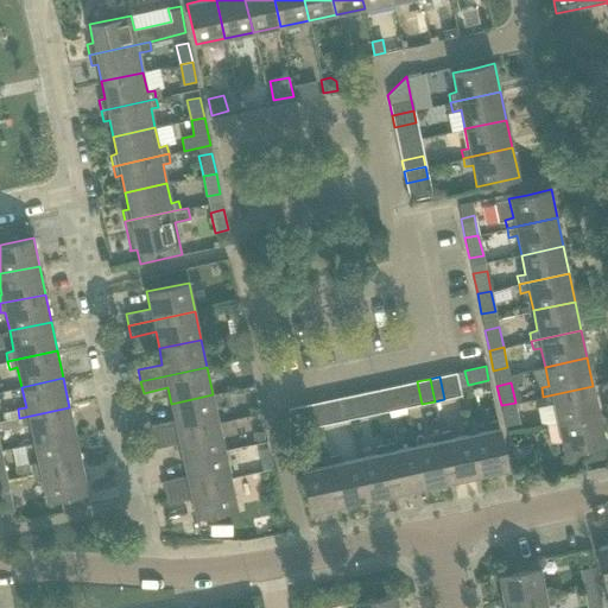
[(599,413),(593,386),(543,397),(545,405),(553,404),(557,423),(599,413)]
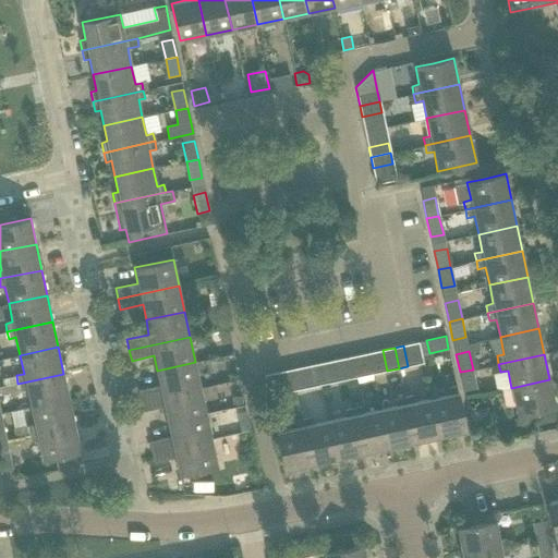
[(352,356),(342,359),(347,379),(356,377),(352,356)]
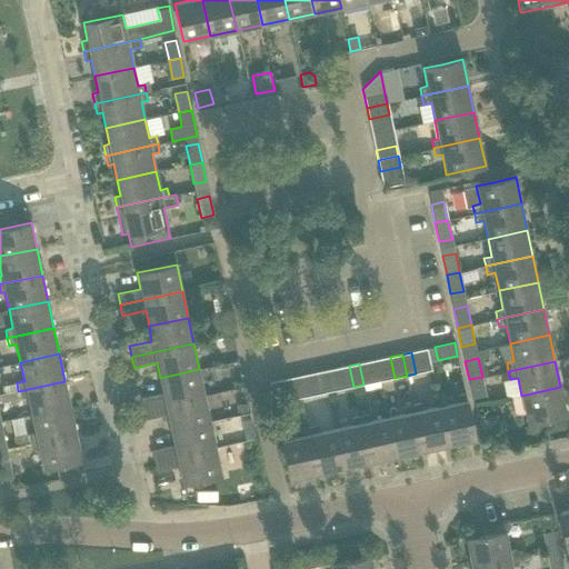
[(353,387),(349,366),(338,368),(342,389),(353,387)]
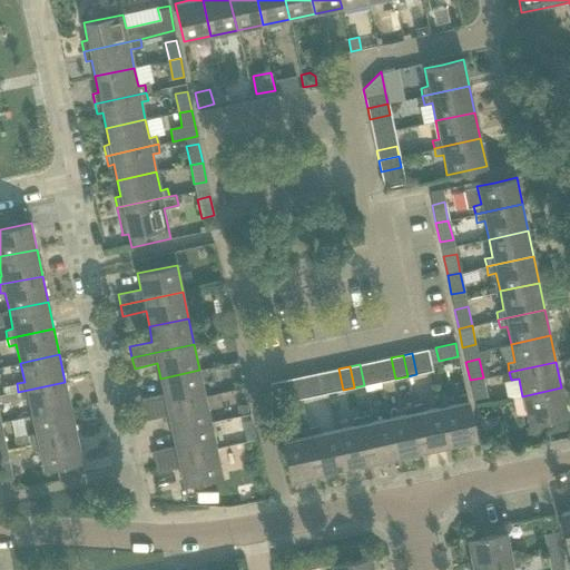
[(205,396),(199,370),(160,379),(164,394),(140,399),(144,410),(205,396)]
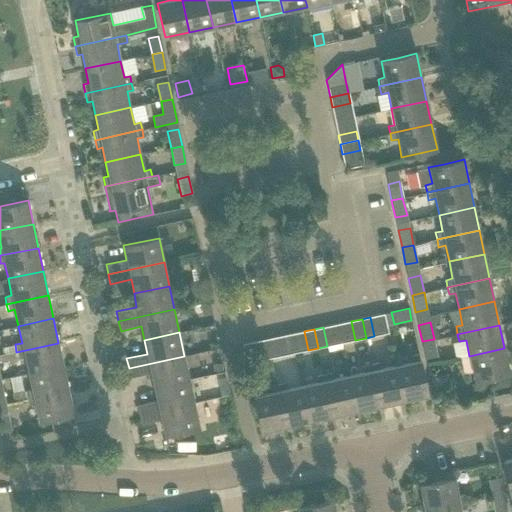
[(280,356),(276,337),(268,339),(272,358),(280,356)]
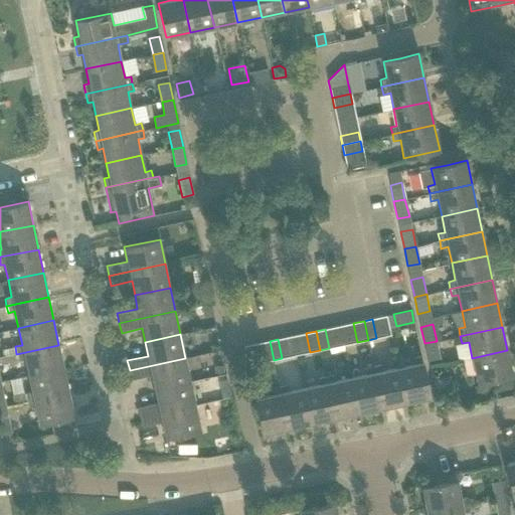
[(274,360),(270,341),(259,343),(263,362),(268,361),(274,360)]
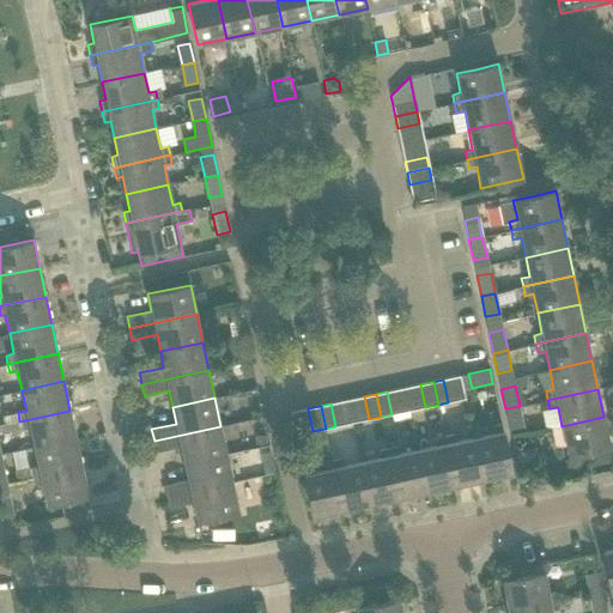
[(525,425),(520,406),(505,408),(509,429),(525,425)]
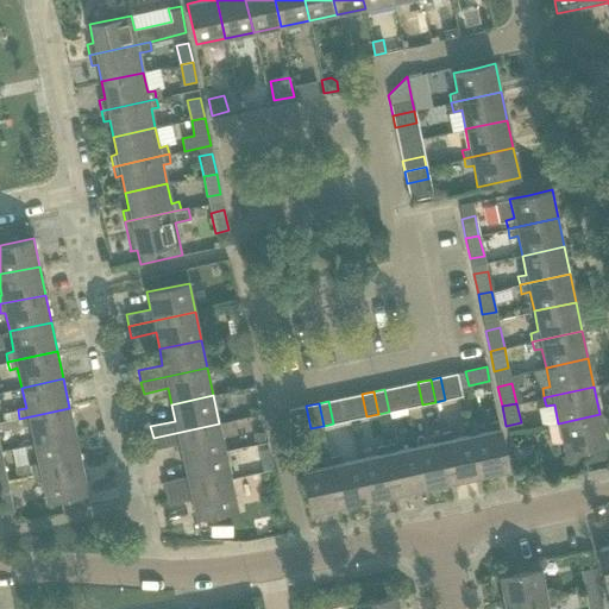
[(75,434),(69,408),(19,419),(22,426),(29,425),(33,444),(75,434)]
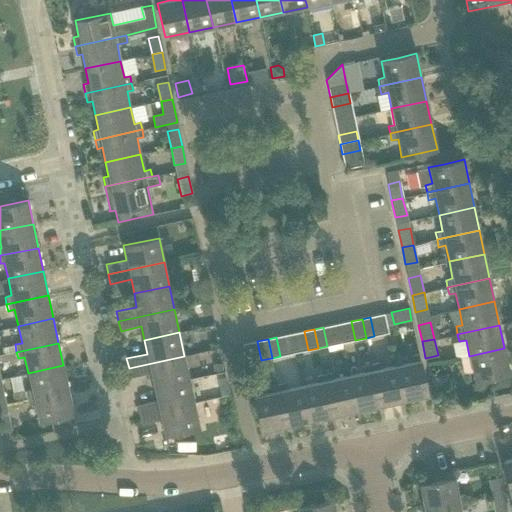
[(510,373),(504,348),(469,356),(473,372),(466,374),(467,381),(474,379),(474,380),(510,373)]
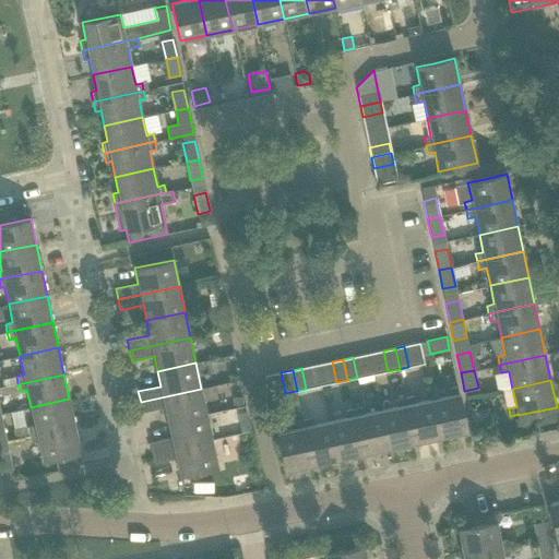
[(466,431),(462,411),(456,387),(449,388),(450,395),(432,399),(441,437),(466,431)]
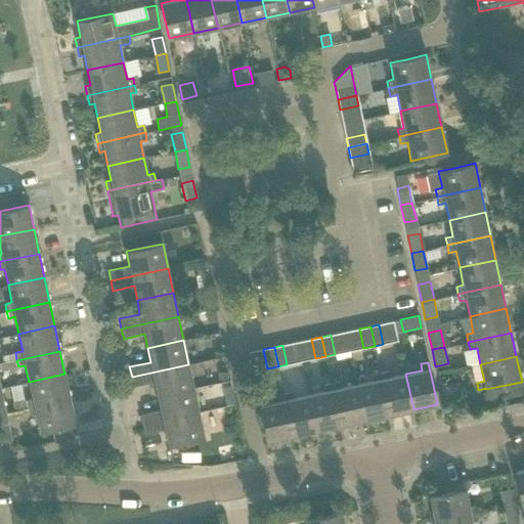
[(193,388),(188,364),(132,377),(134,387),(155,382),(158,396),(193,388)]
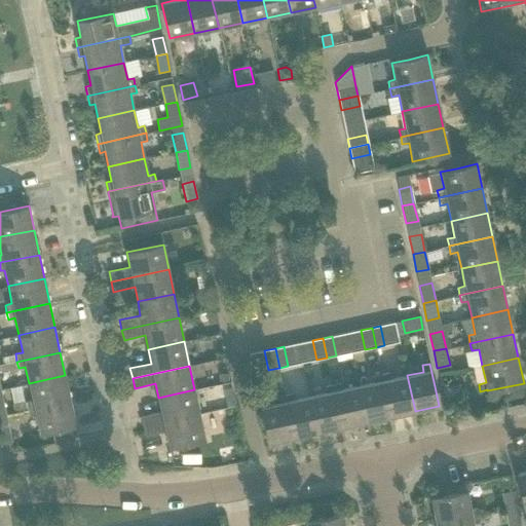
[(415,411),(407,375),(390,379),(389,372),(381,374),(390,416),(415,411)]
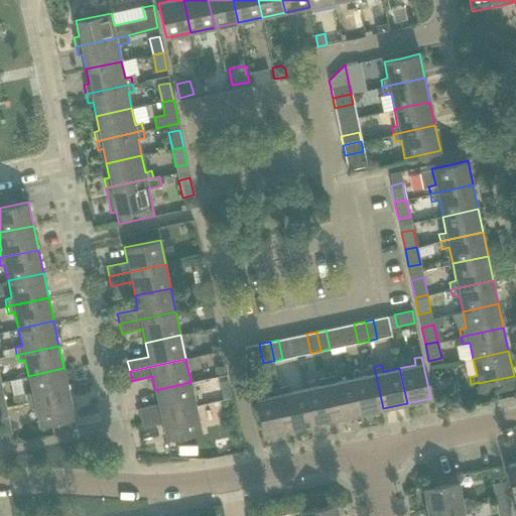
[(383,408),(374,367),(367,368),(369,375),(352,378),(359,414),(383,408)]
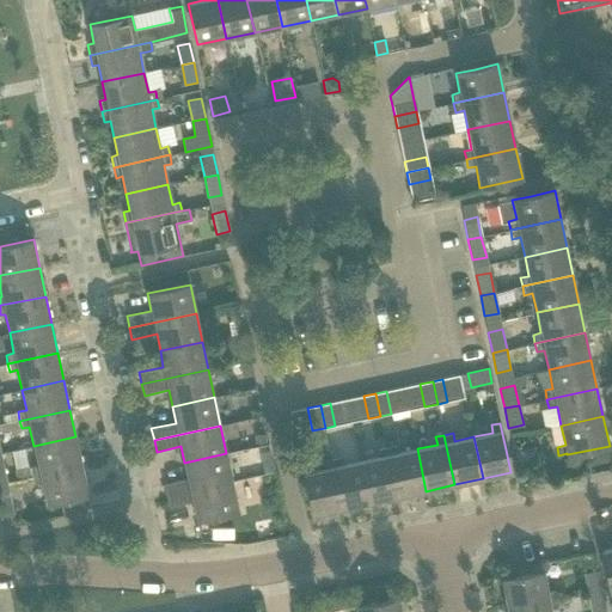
[(81,464),(75,436),(34,446),(37,465),(30,466),(31,475),(81,464)]
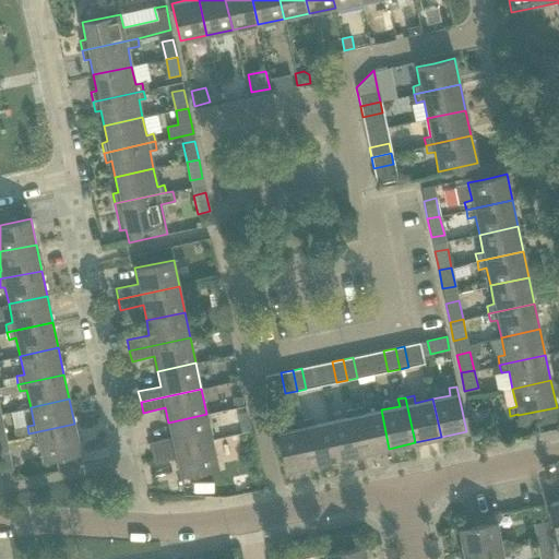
[(389,449),(381,409),(364,414),(361,406),(354,408),(364,454),(389,449)]
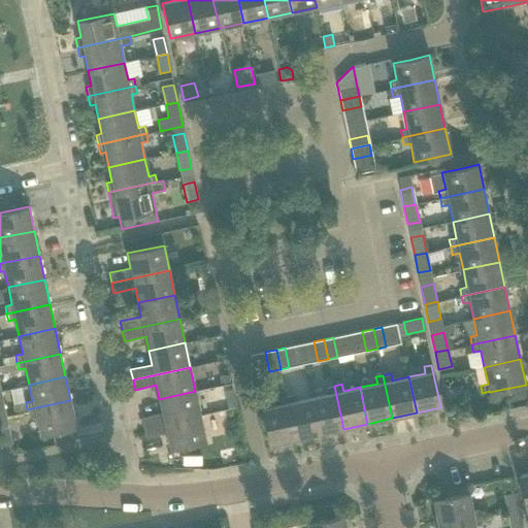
[(343,429),(334,386),(327,387),(329,394),(311,397),(320,434),(343,429)]
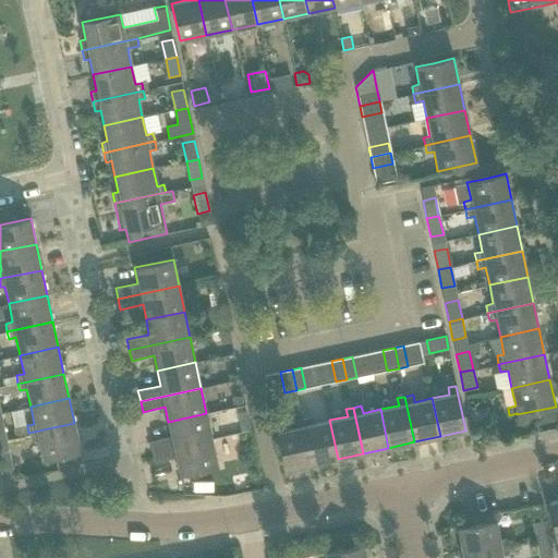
[(470,425),(472,424),(488,421),(485,408),(468,412),(470,425)]
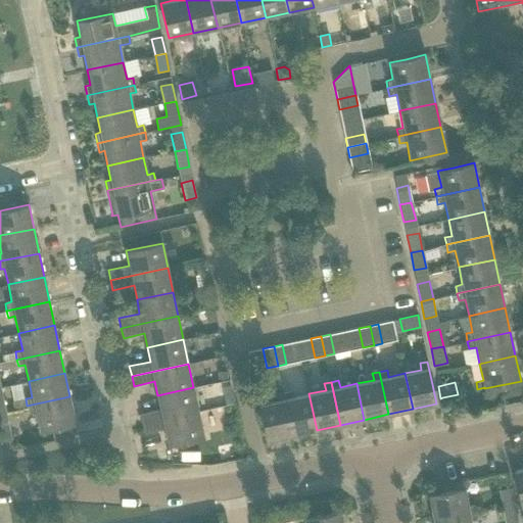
[(198,412),(193,387),(157,395),(160,410),(140,414),(142,424),(198,412)]
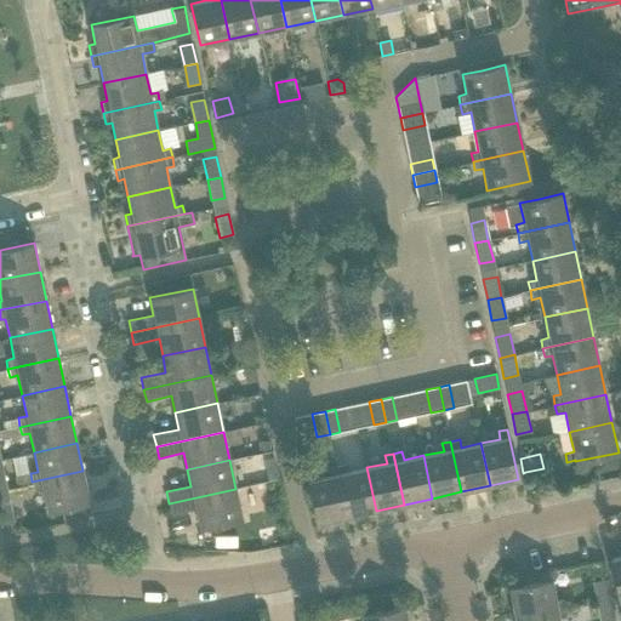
[(376,511),(366,467),(347,472),(346,463),(336,466),(347,517),(376,511)]
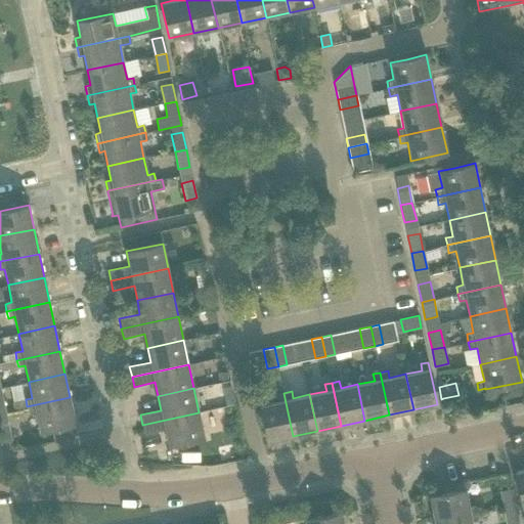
[(293,436),(284,393),(276,395),(277,401),(260,405),(267,441),(293,436)]
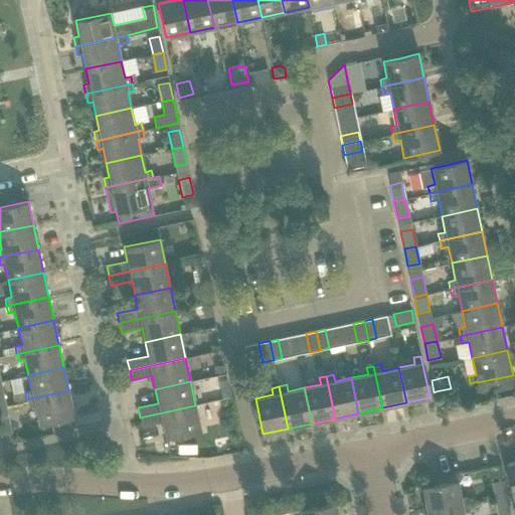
[(74,416),(68,390),(26,399),(28,406),(34,404),(38,423),(74,416)]
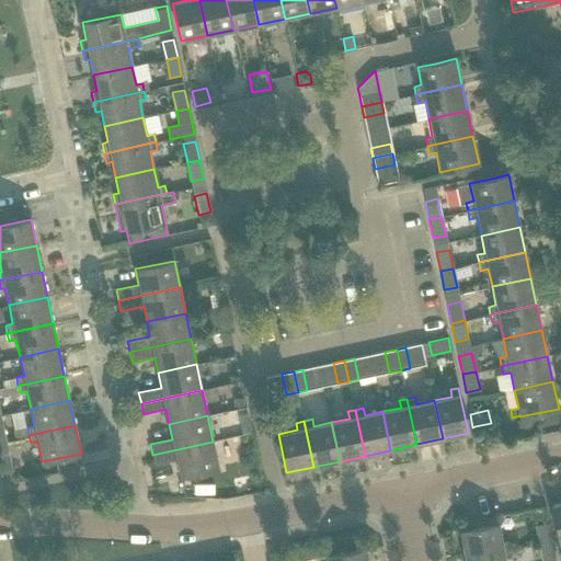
[(218,468),(214,447),(213,442),(152,455),(155,466),(176,460),(180,477),(218,468)]
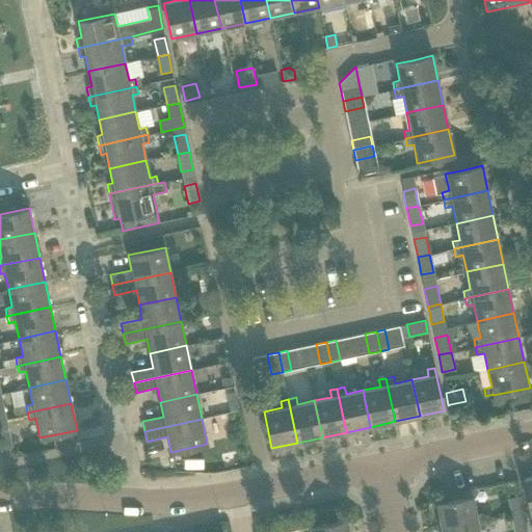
[(0,446),(11,444),(7,426),(0,427),(0,446)]
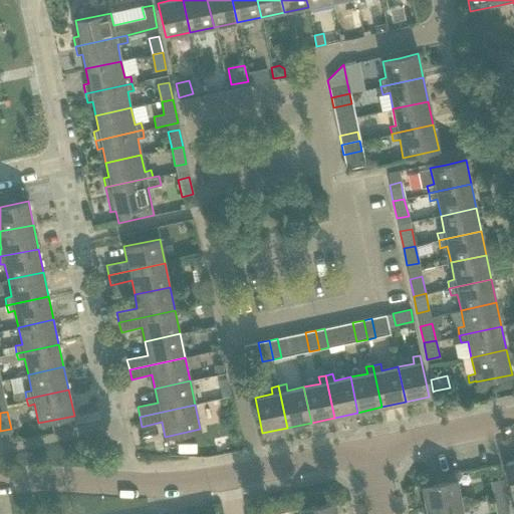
[(513,460),(505,463),(512,498),(513,497),(513,460)]
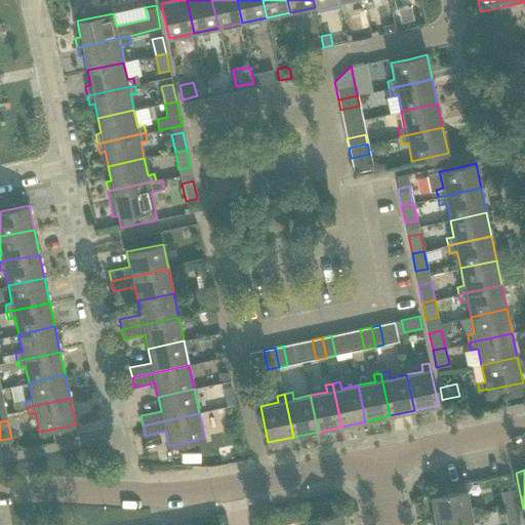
[(516,507),(513,489),(501,491),(505,509),(516,507)]
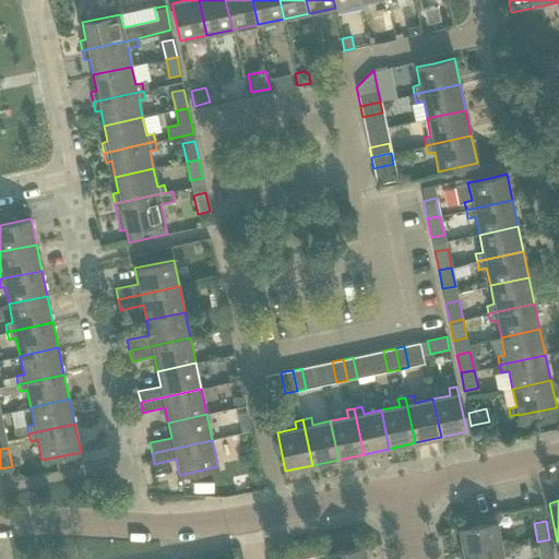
[(458,530),(463,556),(509,547),(507,539),(500,540),(497,522),(458,530)]
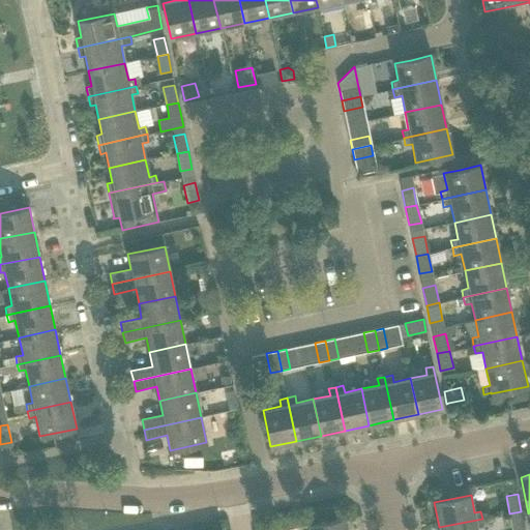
[(518,529),(524,529),(521,511),(509,513),(511,529),(518,529)]
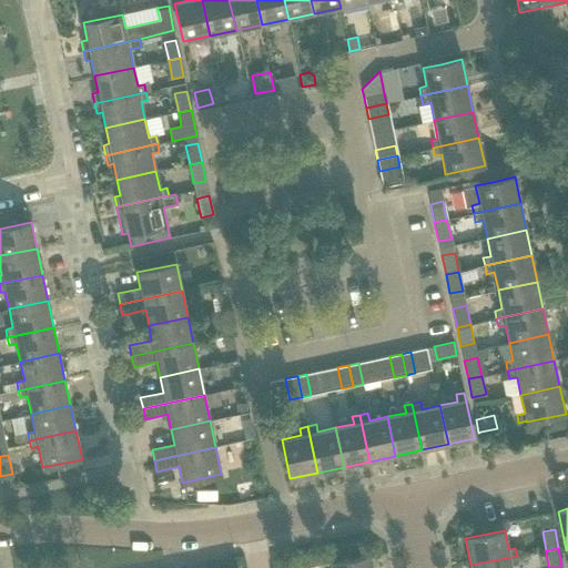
[(372,567),(369,556),(330,564),(331,567),(372,567)]
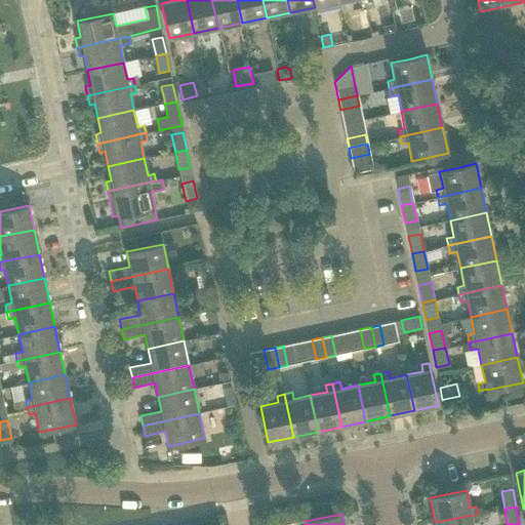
[(479,522),(478,514),(435,522),(435,524),(473,524),(473,523),(479,522)]
